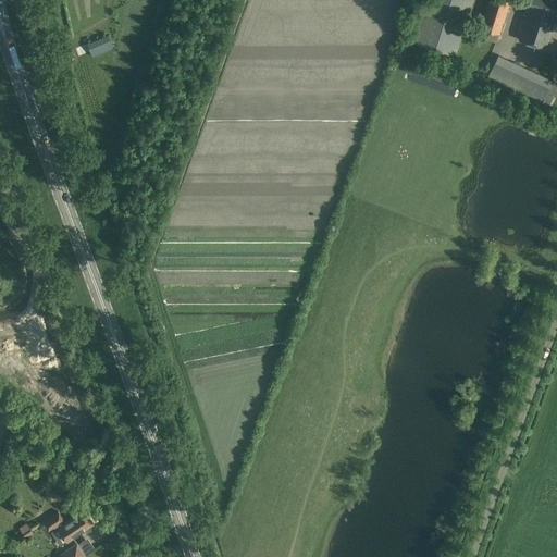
[(455,56),(472,0),(426,0),(413,42),(455,56)]
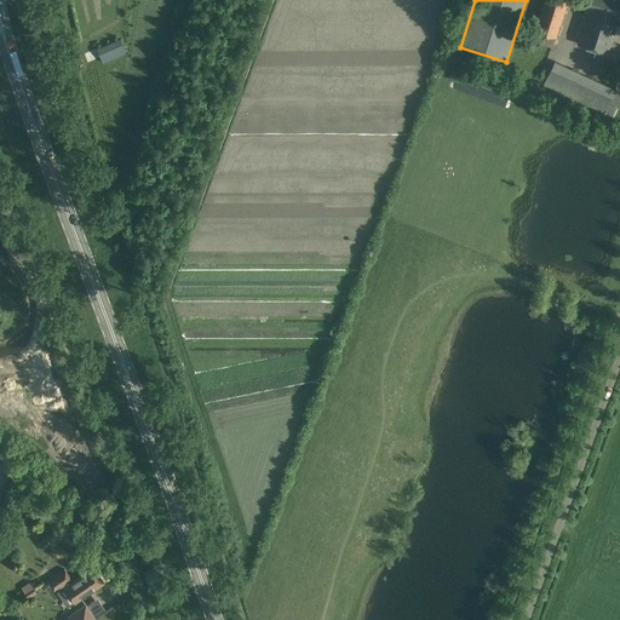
[(544,0),(532,40),(552,47),(567,0),(544,0)]
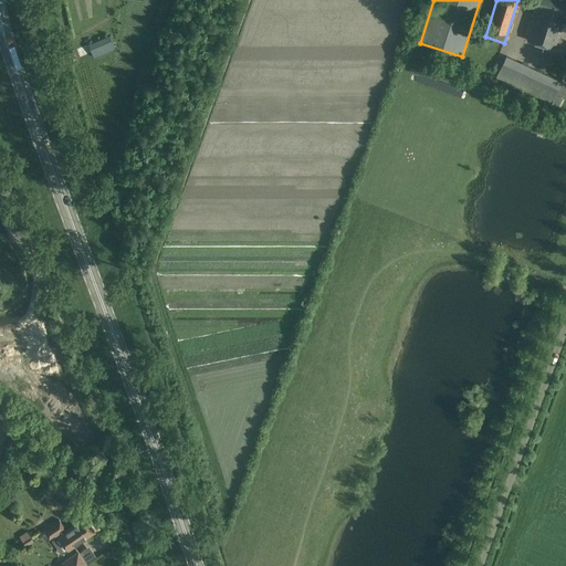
[(565,17),(565,0),(537,0),(535,7),(537,8),(527,40),(555,49),(565,17)]
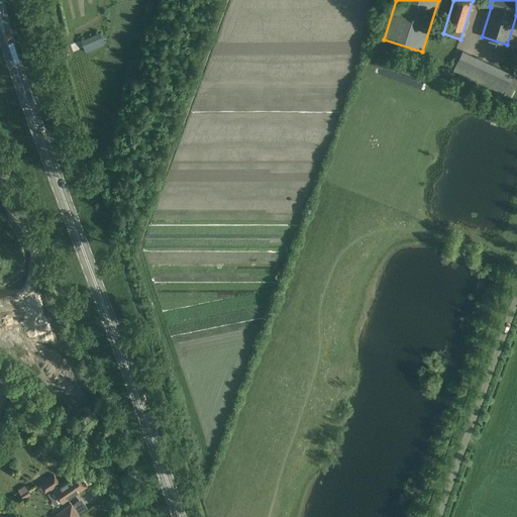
[(104,43),(100,33),(82,41),(86,52),(104,43)]
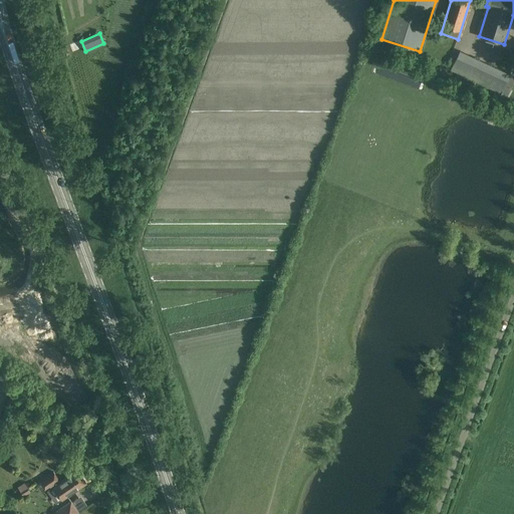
[(511,73),(460,50),(451,70),(501,94),(511,73)]
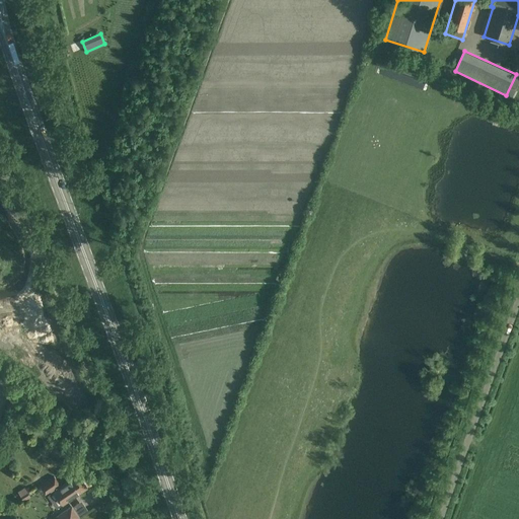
[(63,504),(87,488),(79,474),(62,486),(55,475),(40,486),(45,494),(53,489),(55,493),(63,504)]
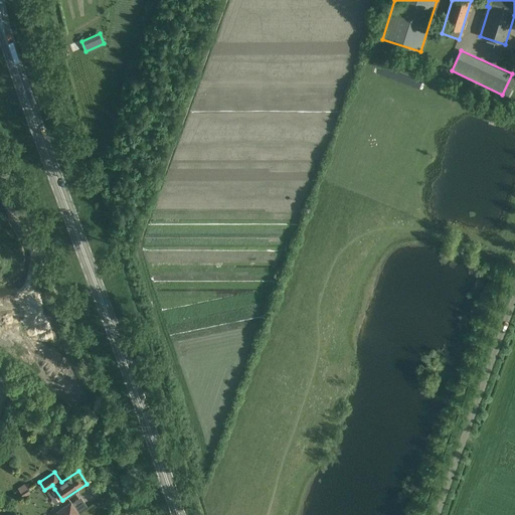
[(24,483),(18,488),(24,497),(30,492),(24,483)]
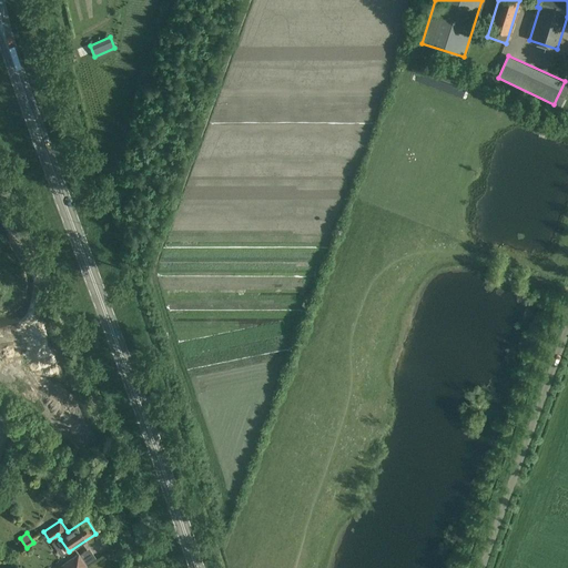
[(61,566),(57,567),(83,567),(88,566),(87,565),(80,555),(79,553),(60,565),(61,566)]
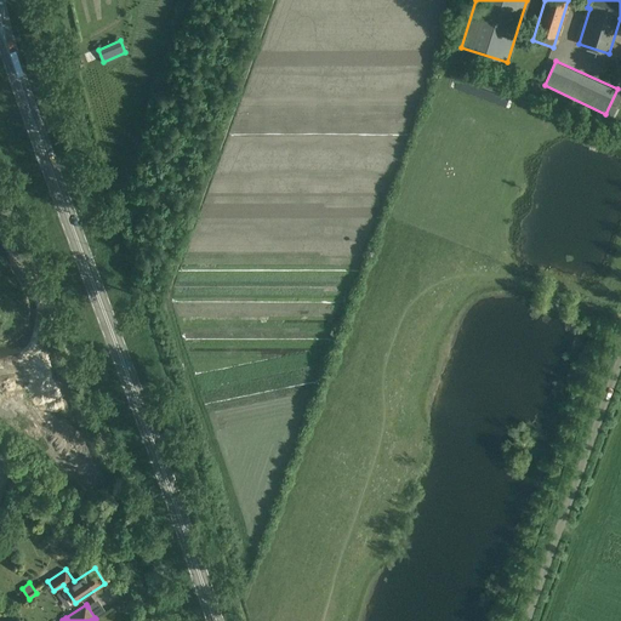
All buildings are outlined.
